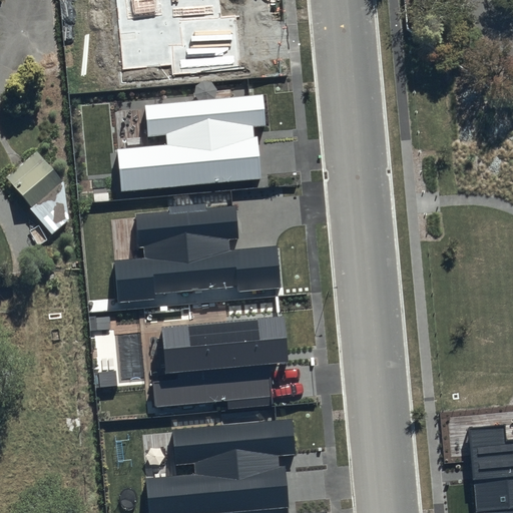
[(219,0),(116,0),(122,69),(171,65),(172,74),(240,68),(236,16),(221,17),(219,0)]
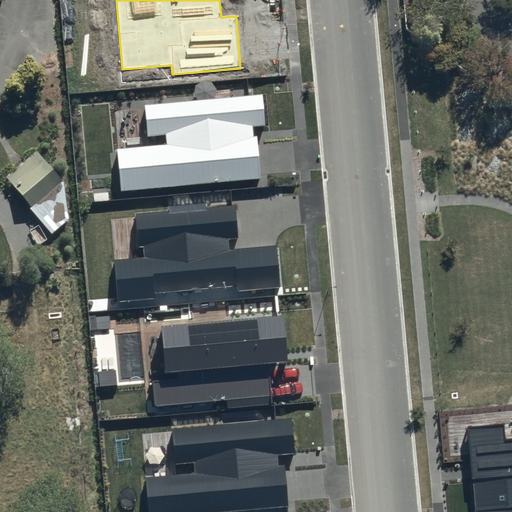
[(263,94),(144,105),(147,137),(166,135),(167,145),(117,149),(121,191),(261,178),(257,127),(265,126),(263,94)]
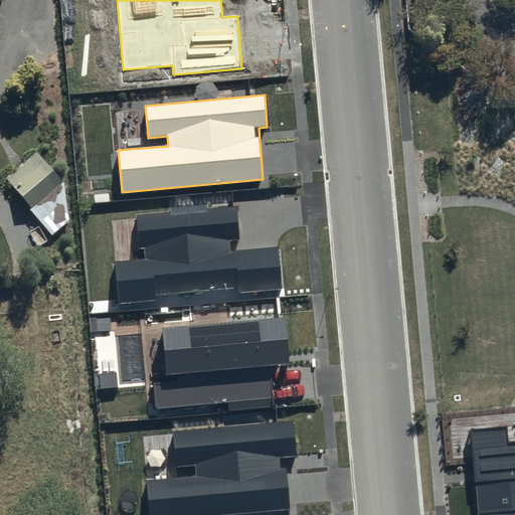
[(237,206),(135,215),(138,248),(145,247),(146,259),(116,262),(120,305),(156,301),(155,295),(237,287),(238,293),(283,288),(279,247),(230,251),(229,241),(240,240),(237,206)]
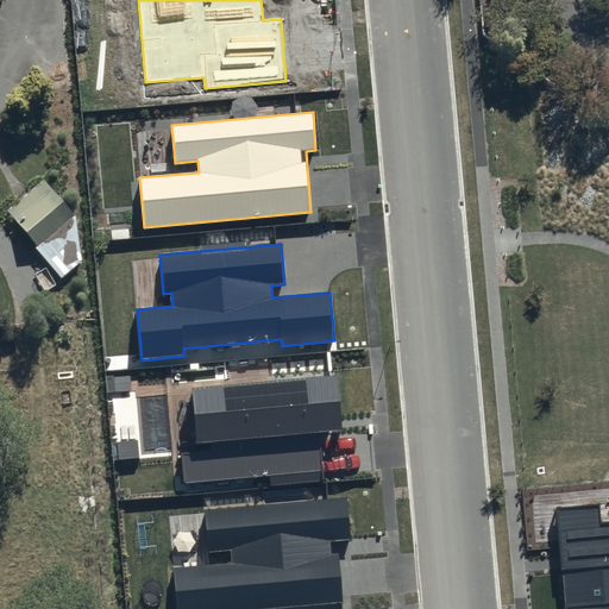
[(338,375),(192,388),(196,444),(180,445),(183,484),(269,476),(270,484),(322,479),(318,433),(343,431),(338,375)]
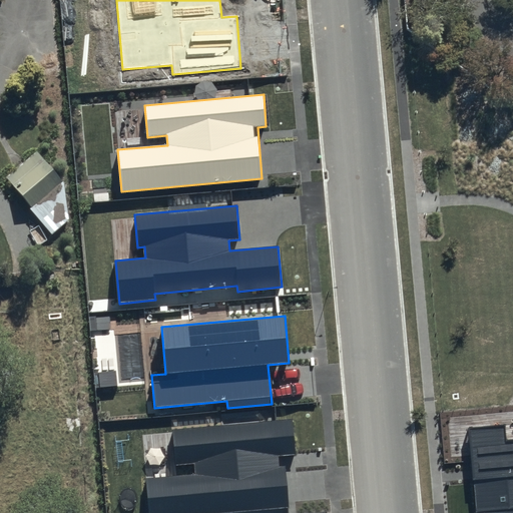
[(293,420),(172,431),(176,466),(194,464),(195,474),(146,478),(148,512),(222,512),(290,507),(286,466),(279,467),(278,456),(296,454),(293,420)]
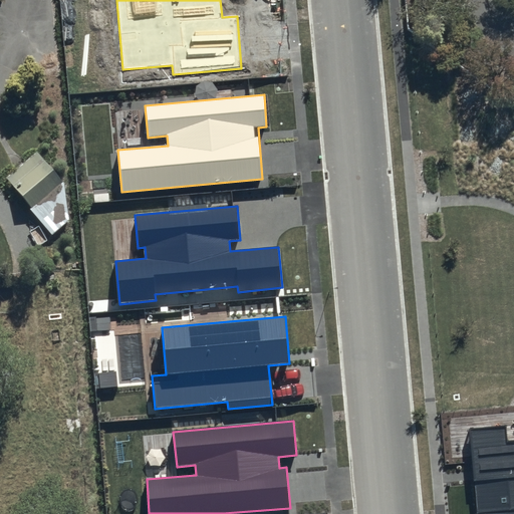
[(505,426),(469,429),(476,513),(513,513),(513,440),(507,442),(505,426)]
